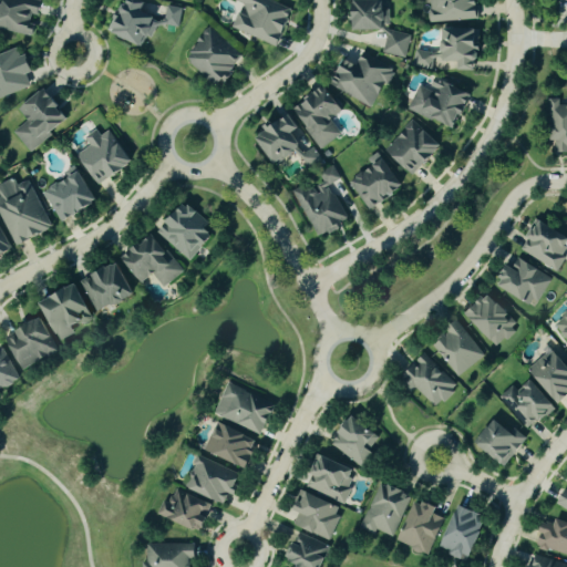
[(0,0),(0,29),(30,37),(35,16),(38,17),(41,1),(34,0),(0,0)]
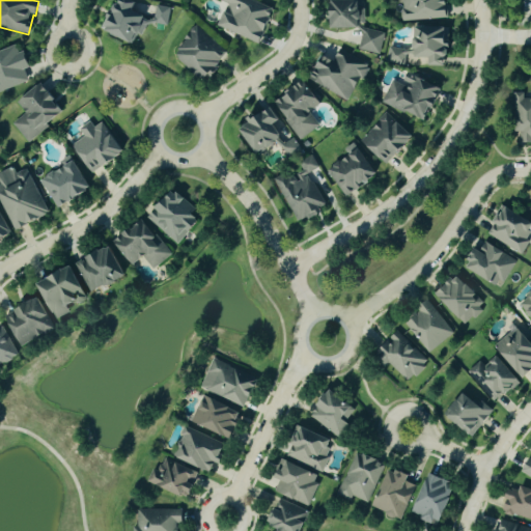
[(218,27),(259,44),(274,9),(252,0),(220,0),(220,1),(227,4),(218,27)]
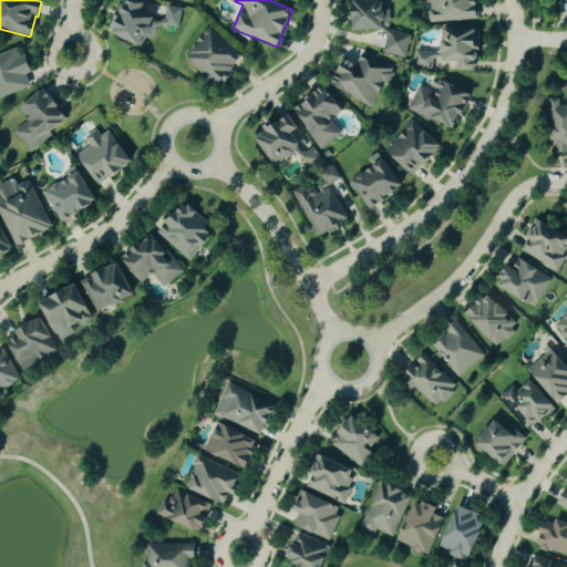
[(385,0),(352,0),(353,30),(387,29),(385,0)]
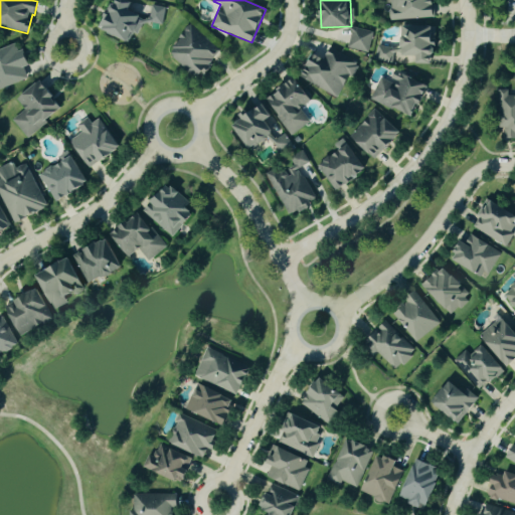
[(389,0),(390,20),(434,18),(433,0),(389,0)]
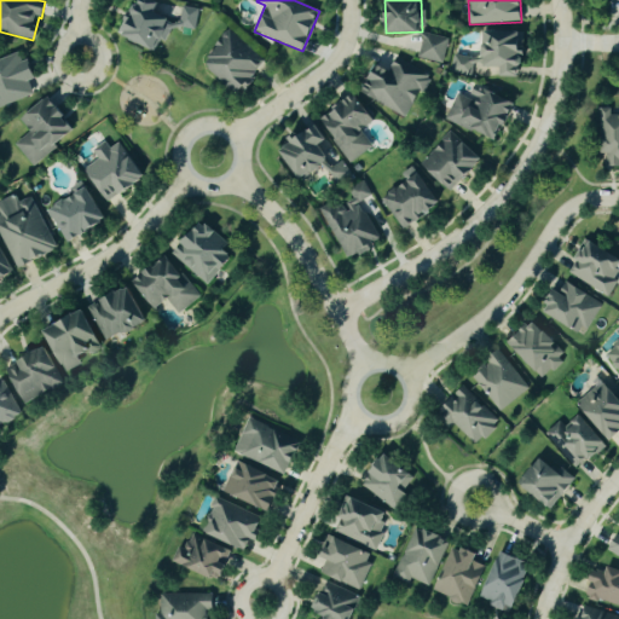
[(195,30),(198,10),(181,7),(180,16),(163,15),(165,5),(136,1),(133,19),(123,18),(120,41),(156,46),(157,38),(169,39),(171,27),(195,30)]
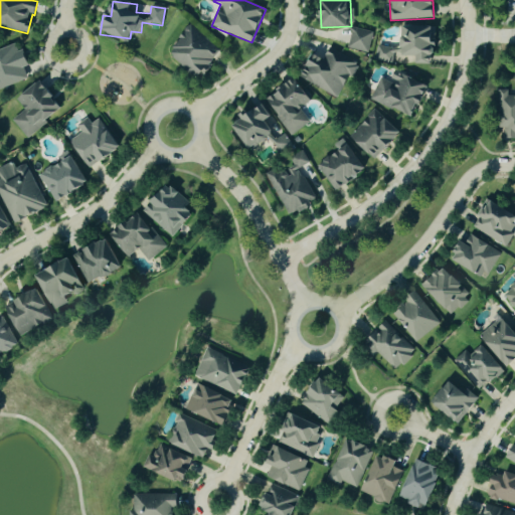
[(221,52),(192,25),(168,51),(197,78),(221,52)]
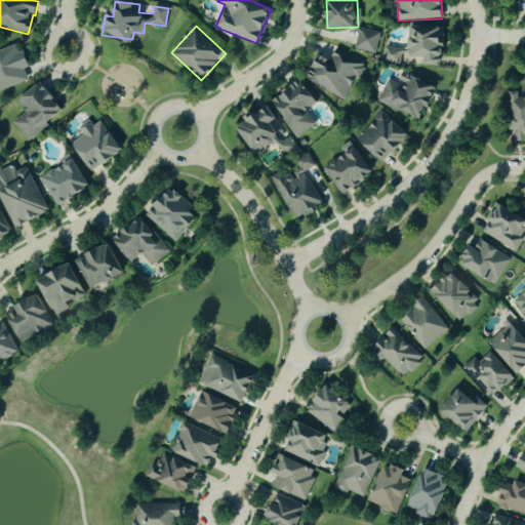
[(426,56),(426,65),(443,66),(444,27),(410,26),(410,56),(426,56)]
